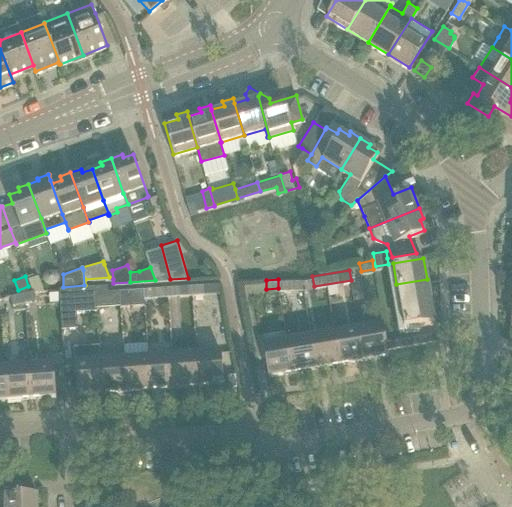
[(278,288),(301,288),(301,279),(278,279),(278,288)]
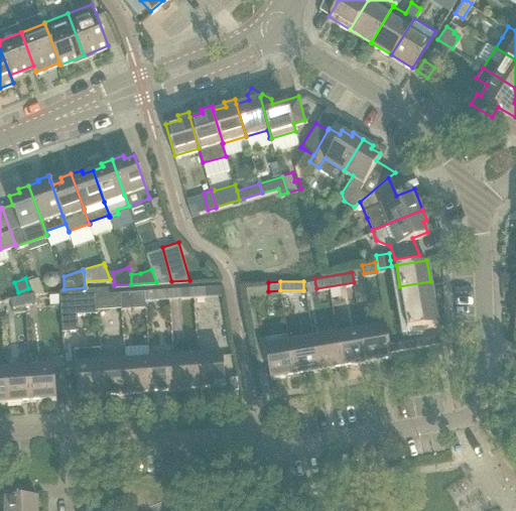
[(434,301),(430,281),(399,286),(403,307),(434,301)]
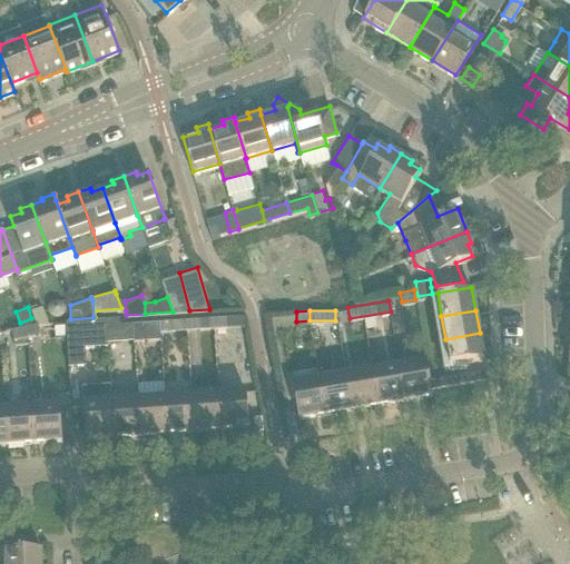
[(214,325),(244,324),(243,314),(213,315),(214,325)]
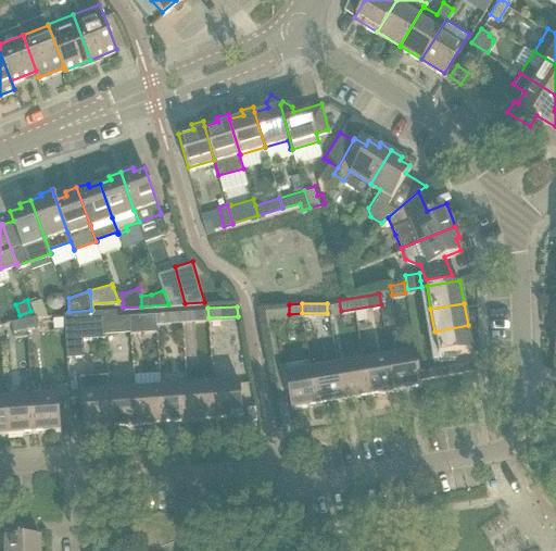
[(200,318),(209,317),(207,308),(199,308),(181,310),(182,320),(200,318)]
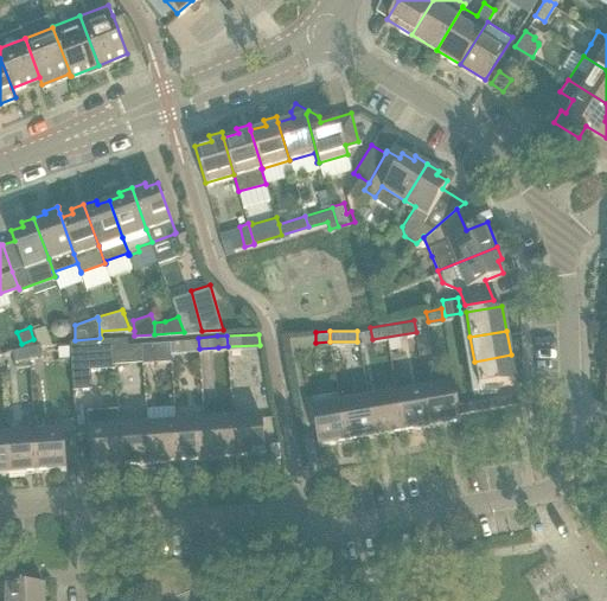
[(100,338),(75,340),(70,340),(74,389),(91,387),(90,368),(115,365),(114,349),(113,337),(101,338),(100,338)]
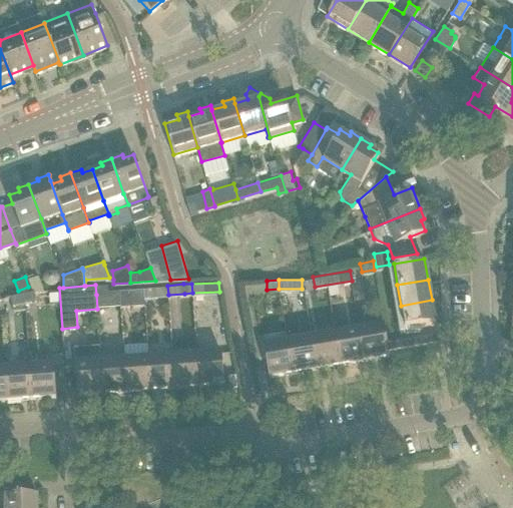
[(108,285),(95,285),(96,295),(108,294),(108,285)]
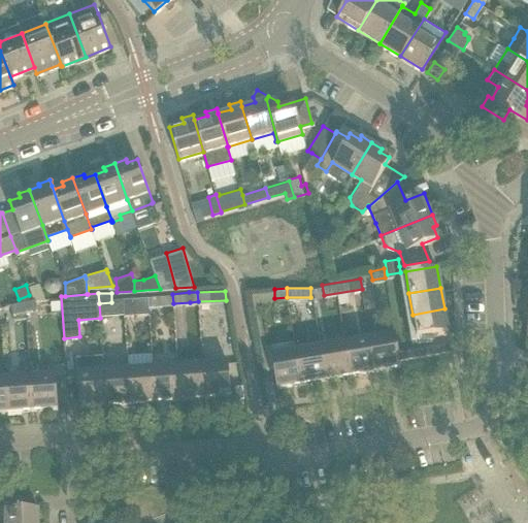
[(149,305),(173,303),(172,294),(147,295),(149,305)]
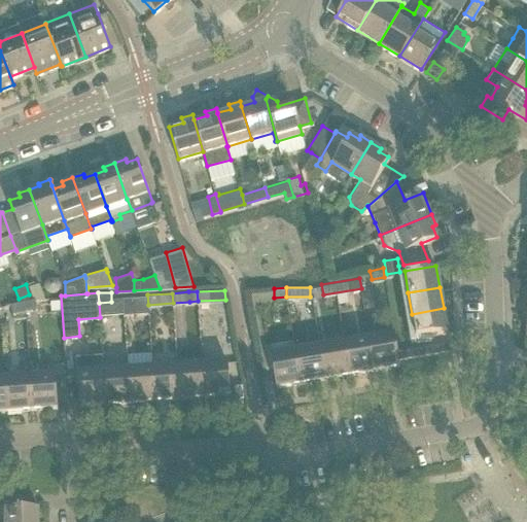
[(147,305),(148,305),(147,294),(123,297),(124,313),(148,311),(147,305)]
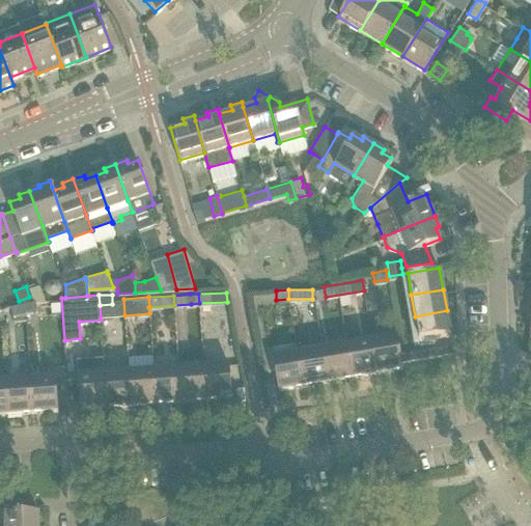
[(12,314),(37,309),(35,300),(10,304),(10,305),(12,314)]
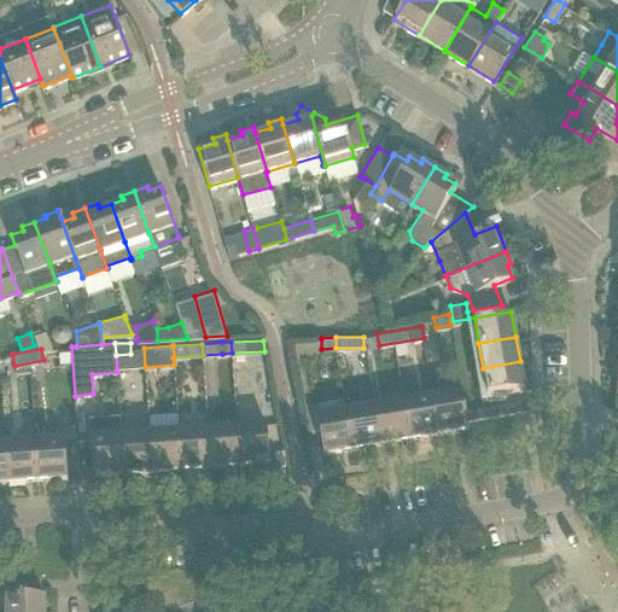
[(520,361),(483,368),(488,398),(506,395),(506,390),(524,386),(520,361)]
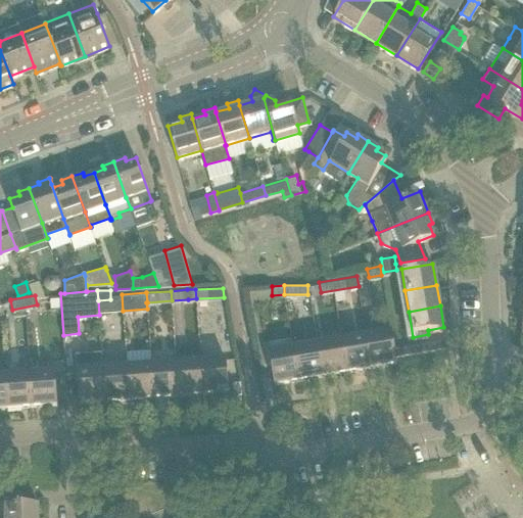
[(445,338),(394,347),(390,328),(366,332),(372,365),(396,361),(395,355),(446,345),(445,338)]
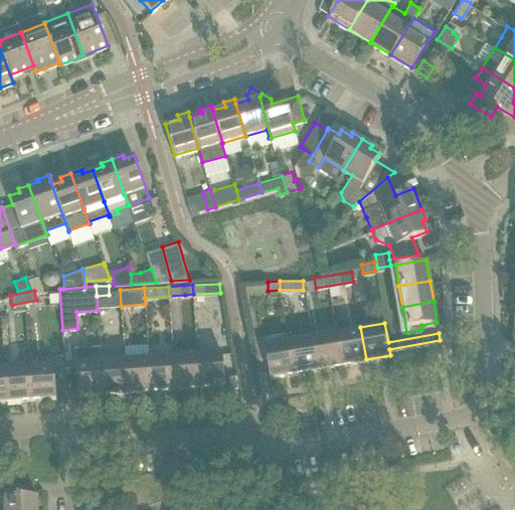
[(342,363),(366,359),(360,327),(336,331),(342,363)]
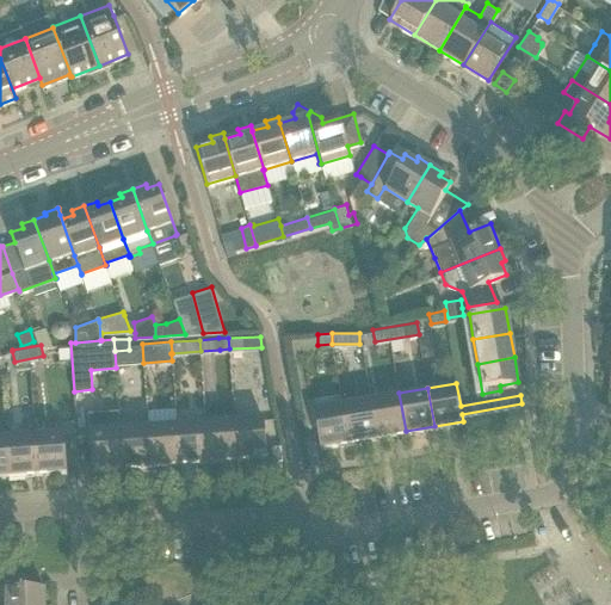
[(377,436),(406,431),(399,393),(371,397),(377,436)]
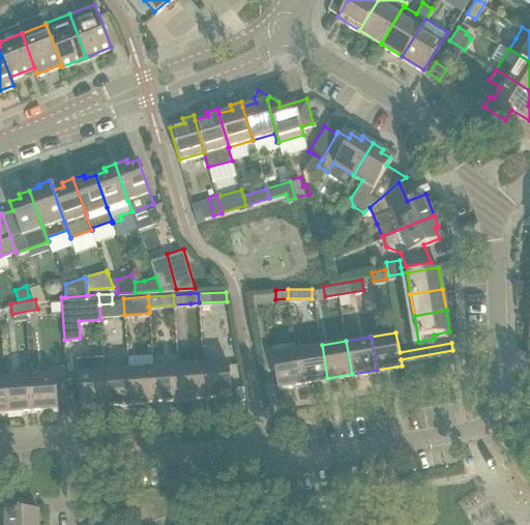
[(302,382),(327,378),(322,345),(297,350),(302,382)]
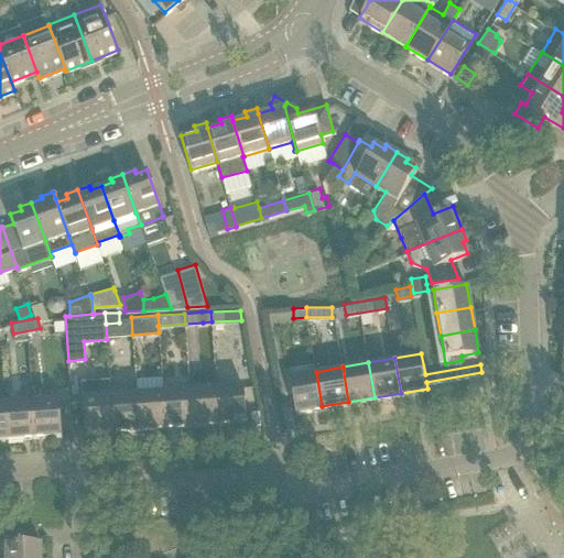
[(294,411),(322,406),(316,372),(289,376),(294,411)]
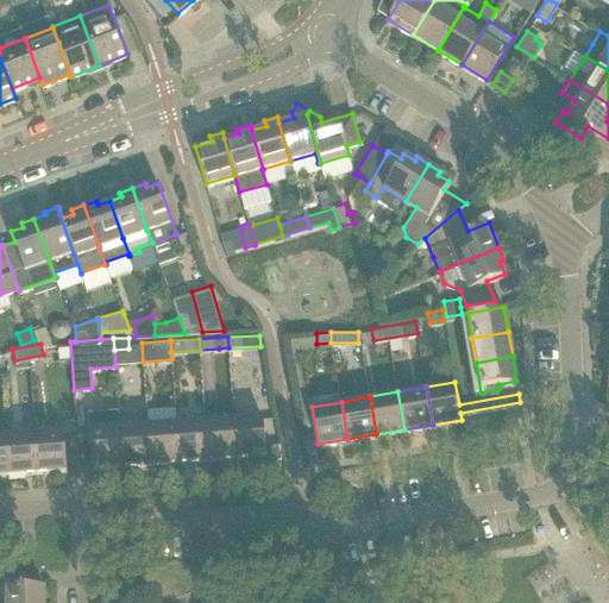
[(236,456),(265,453),(263,415),(233,418),(236,456)]
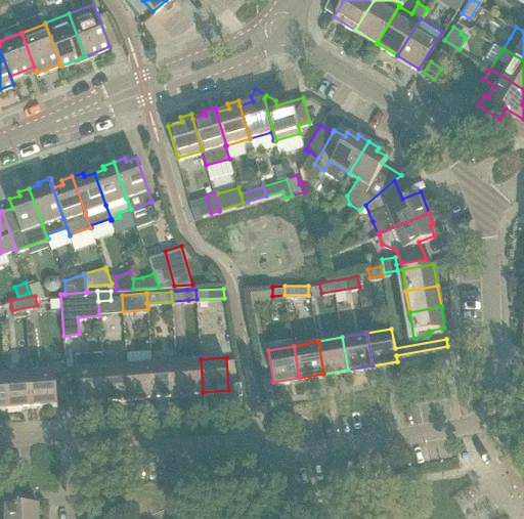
[(178,394),(203,392),(201,359),(176,361),(178,394)]
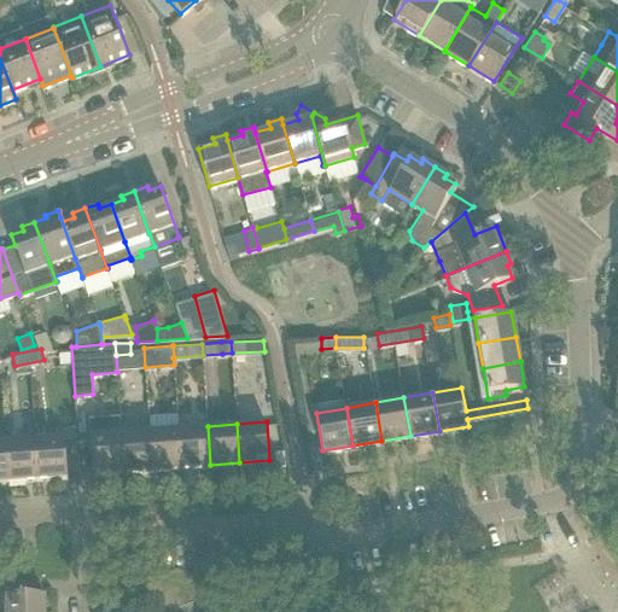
[(181,467),(210,465),(208,426),(179,427),(181,467)]
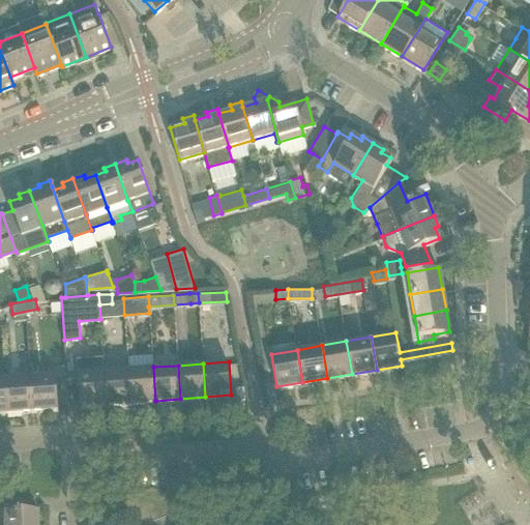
[(130,402),(155,401),(153,367),(128,369),(130,402)]
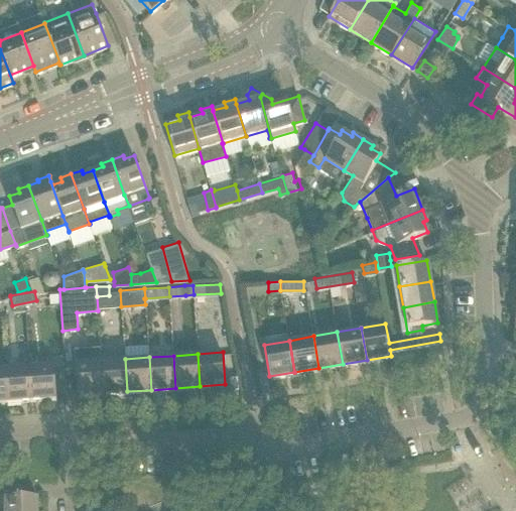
[(103,393),(127,391),(125,359),(101,361),(103,393)]
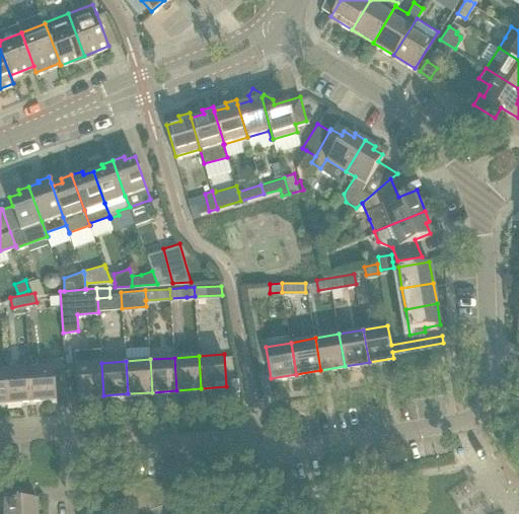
[(78,397),(103,395),(101,363),(76,365),(78,397)]
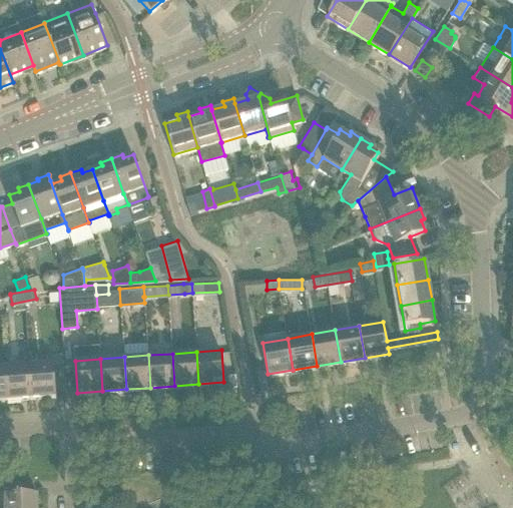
[(31,396),(55,394),(53,362),(29,364),(31,396)]
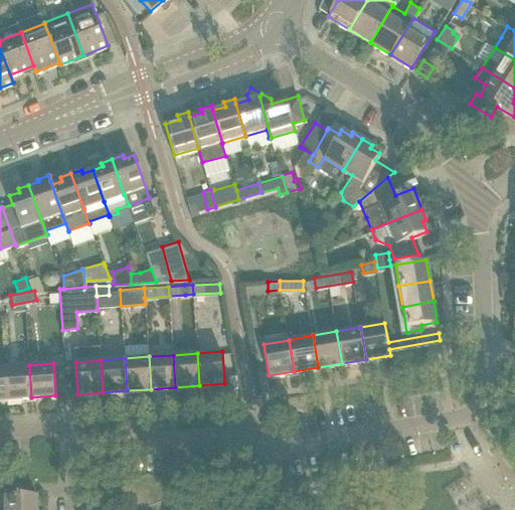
[(29,365),(4,367),(6,399),(31,397),(29,365)]
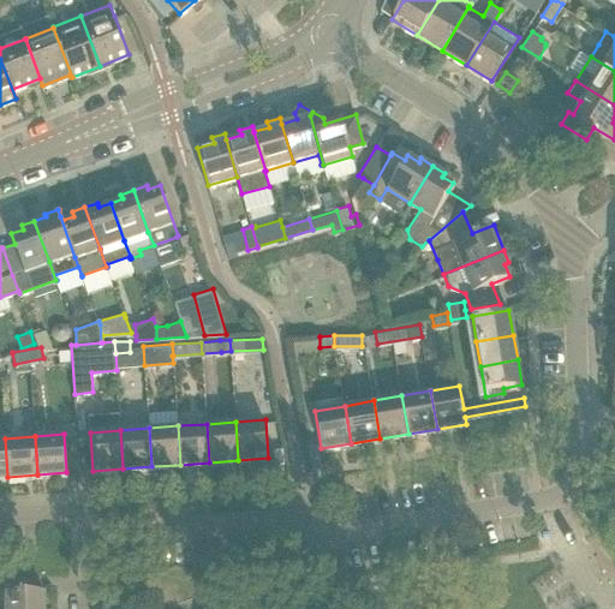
[(6,608),(45,608),(45,590),(6,591),(6,608)]
